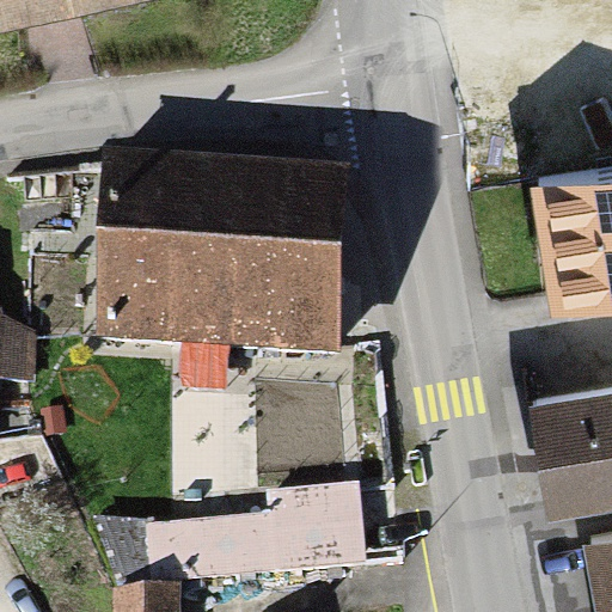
[(0,0),(0,26),(155,0),(0,0)]
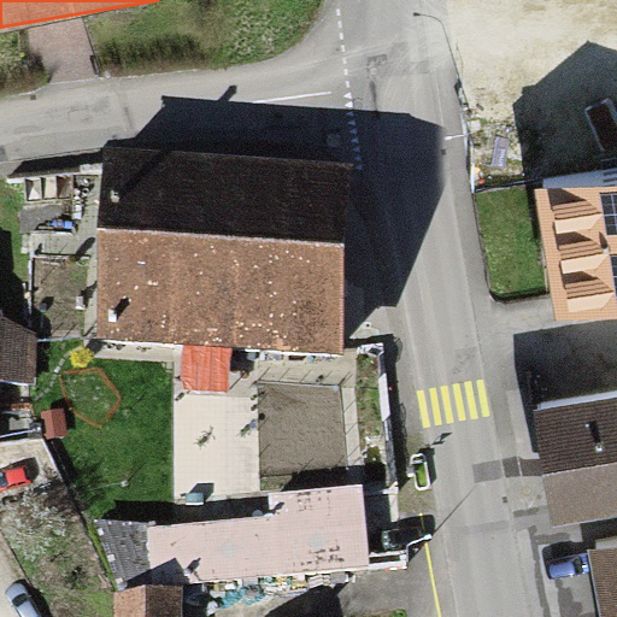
[(616,151),(541,164),(560,285),(616,275),(616,151)]
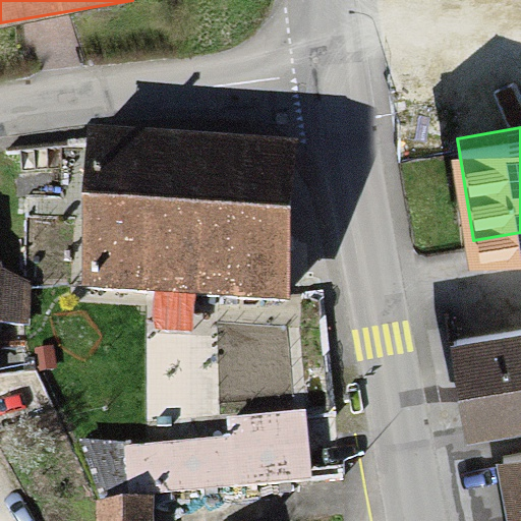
[(286,162),(84,156),(80,302),(281,308),(286,162)]
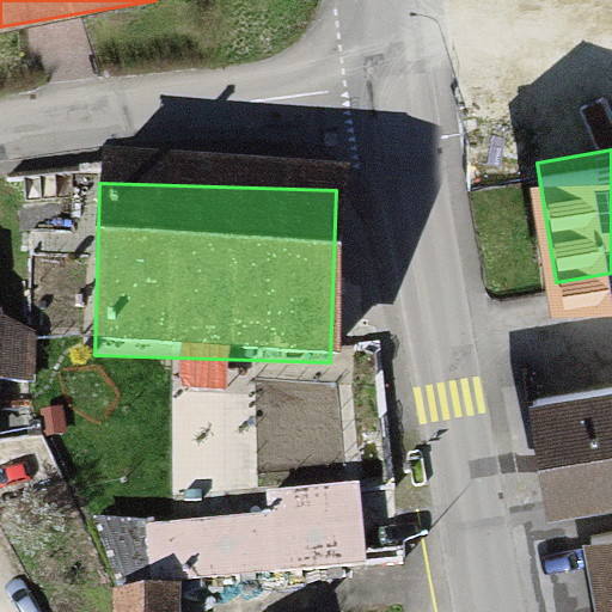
[(0,384),(18,384),(16,332),(0,332),(0,384)]
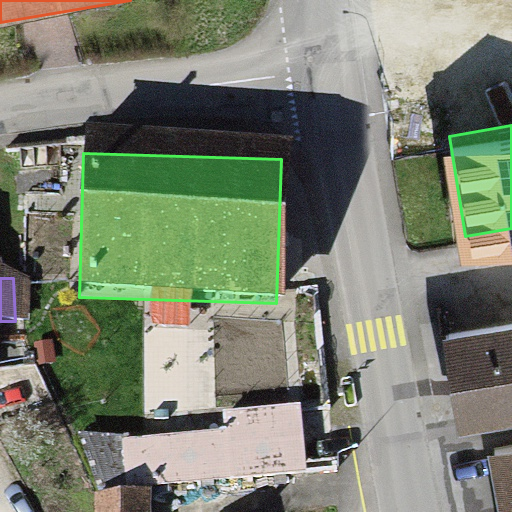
[(511,311),(448,322),(462,411),(511,403),(511,311)]
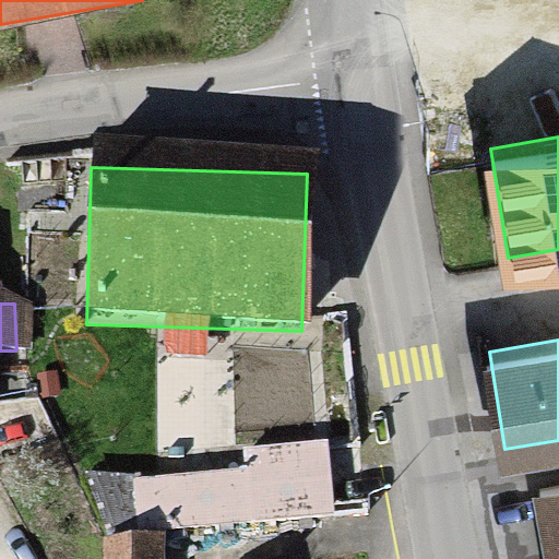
[(333,519),(330,438),(232,441),(233,468),(134,472),(135,525),(333,519)]
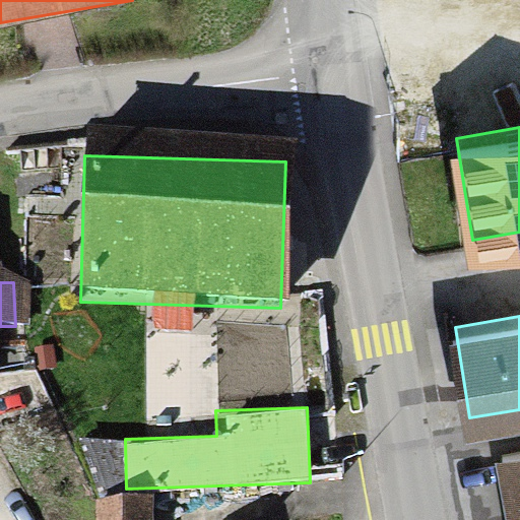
[(519,519),(519,464),(493,469),(501,519),(519,519)]
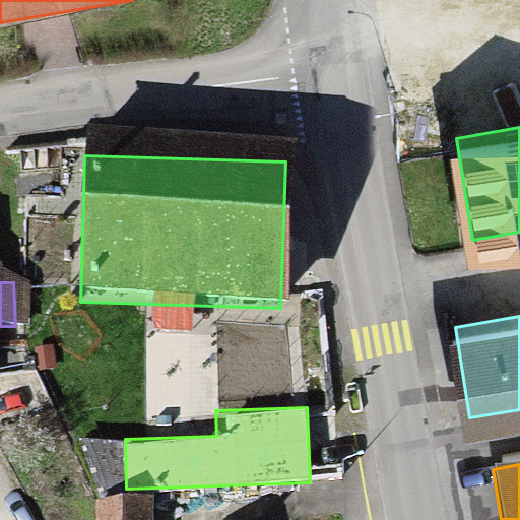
[(96,519),(149,519),(151,500),(99,499),(96,519)]
